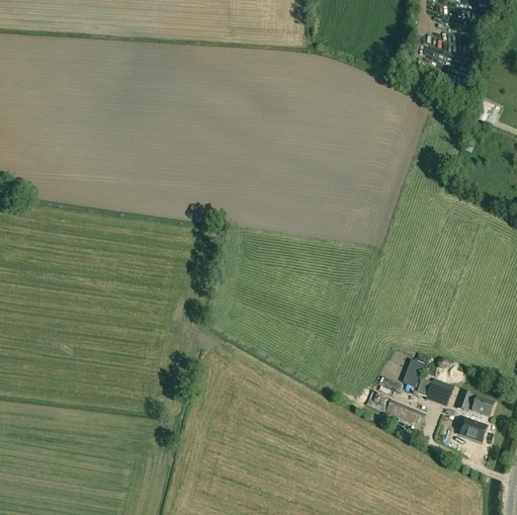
[(454,5),(457,4),(457,8),(467,7),(466,0),(458,0),(458,2),(453,2),(454,5)]
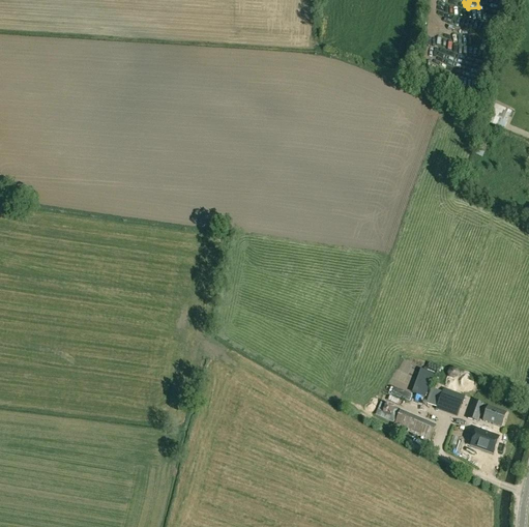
[(511,109),(490,99),(481,118),(503,127),(511,109)]
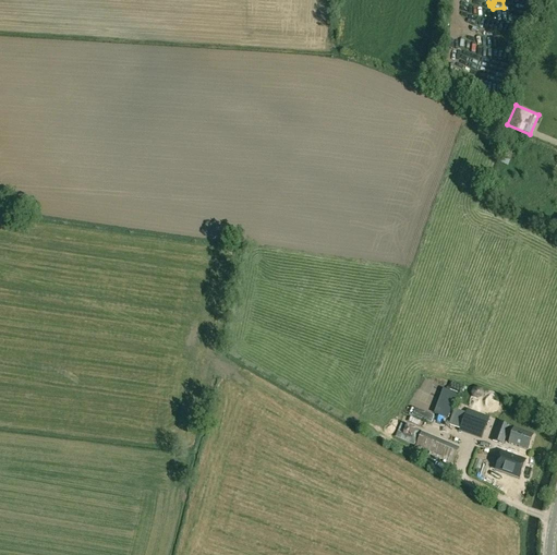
[(439,393),(433,411),(446,415),(452,397),(455,391),(442,386),(439,393)]
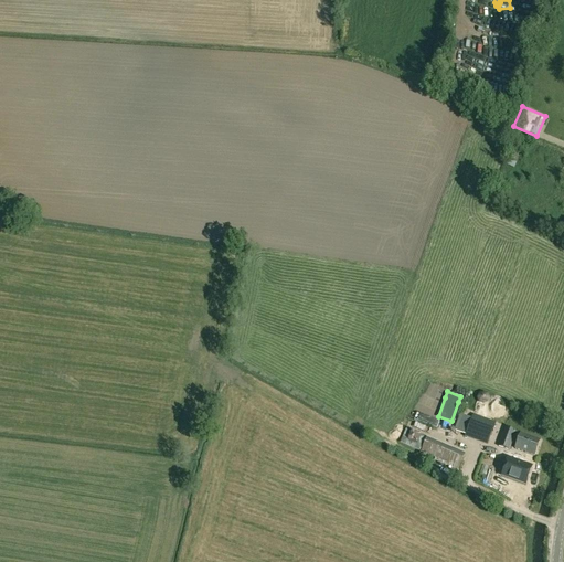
[(470,414),(464,432),(486,441),(492,422),(470,414)]
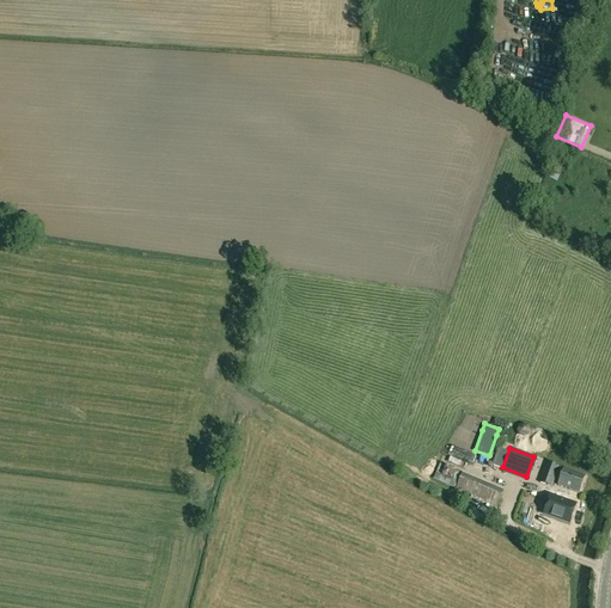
[(438,459),(431,476),(470,492),(469,495),(494,504),(501,487),(458,470),(459,468),(438,459)]
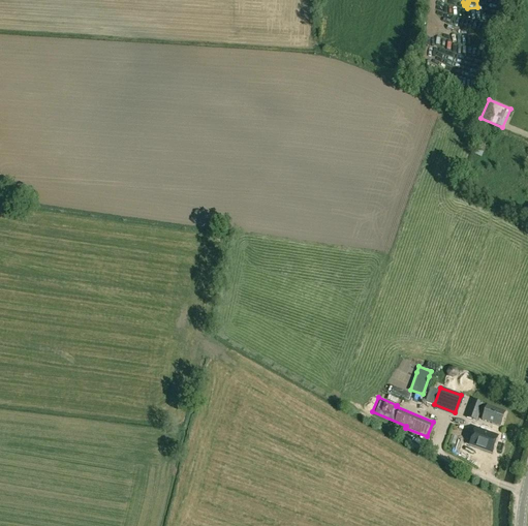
[(471,397),(465,415),(475,420),(477,413),(482,414),(480,418),(499,424),(504,409),(486,403),(482,401),(471,397)]
